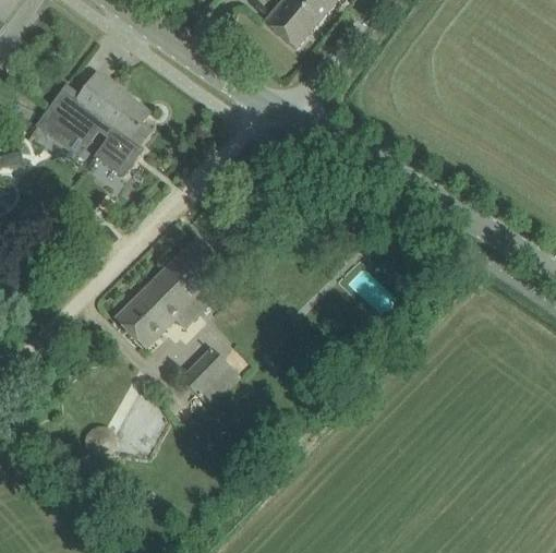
[(278,0),(262,20),(294,47),(334,0),(278,0)]
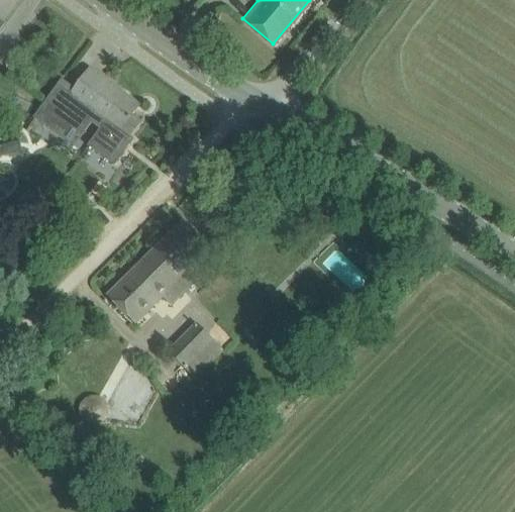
[(56,82),(32,114),(59,132),(71,116),(76,108),(88,116),(99,125),(87,141),(112,161),(130,135),(126,133),(137,119),(128,113),(136,102),(88,67),(76,83),(69,92),(56,82)]
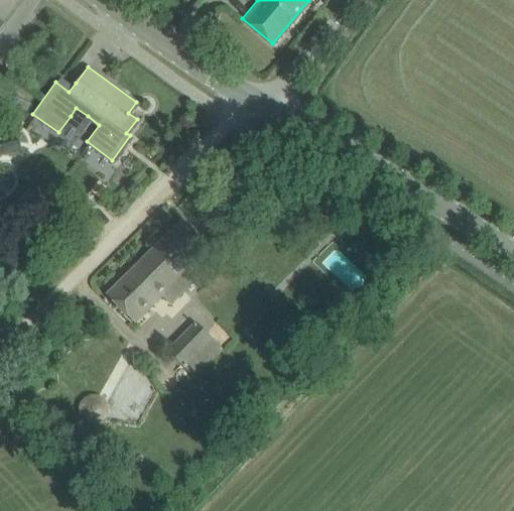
[(310,205),(295,221),(302,227),(317,212),(310,205)]
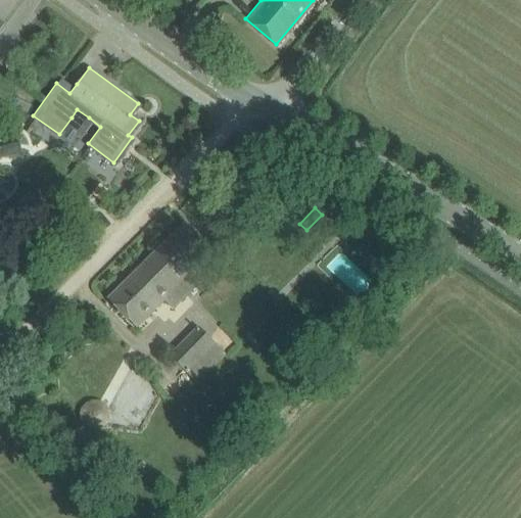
[(184,220),(106,296),(122,311),(135,324),(169,289),(179,299),(199,279),(189,270),(211,247),(198,234),(184,220)]
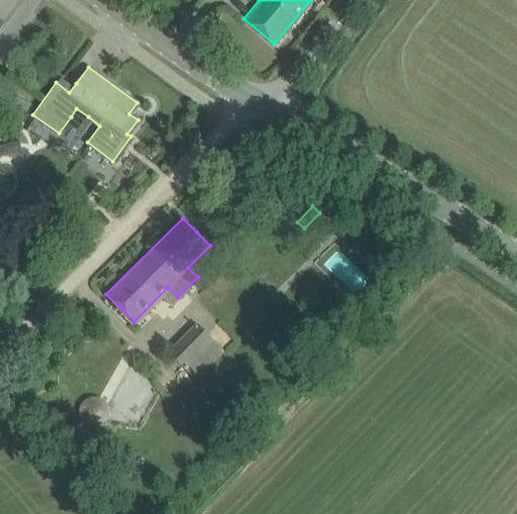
[(193,374),(220,346),(194,319),(166,348),(193,374)]
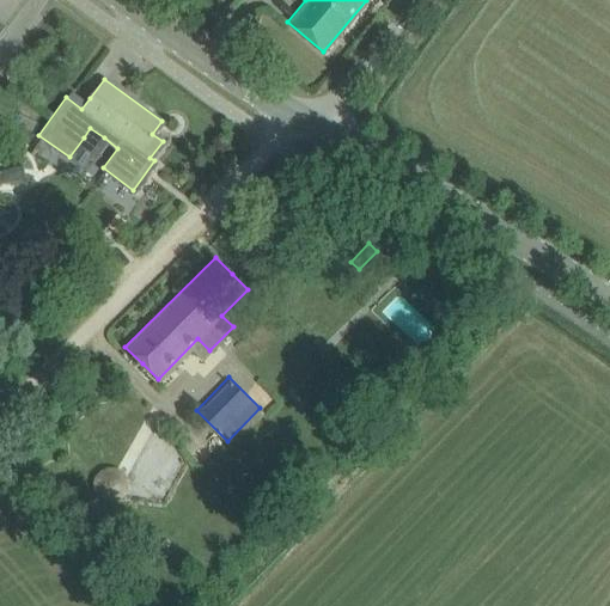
[(92,479),(92,485),(93,490),(97,495),(102,499),(107,500),(113,500),(119,499),(123,495),(126,490),(128,485),(128,479),(126,473),(123,469),(119,466),(113,464),(107,464),(102,466),(97,469),(93,473),(92,479)]
